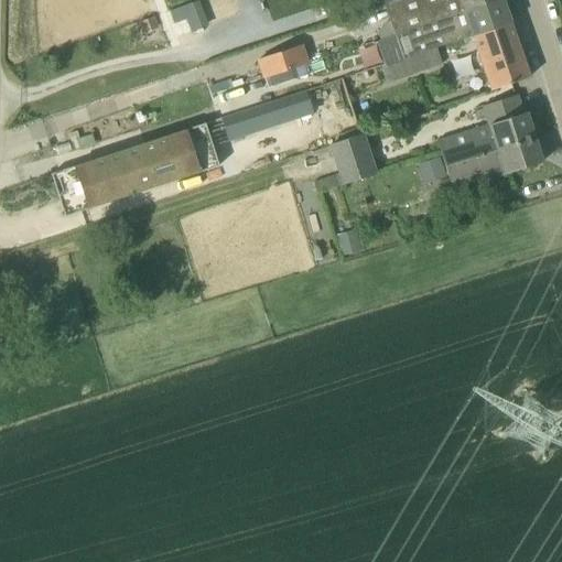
[(469,9),(495,0),(404,0),(389,6),(399,33),(408,30),(469,9)]
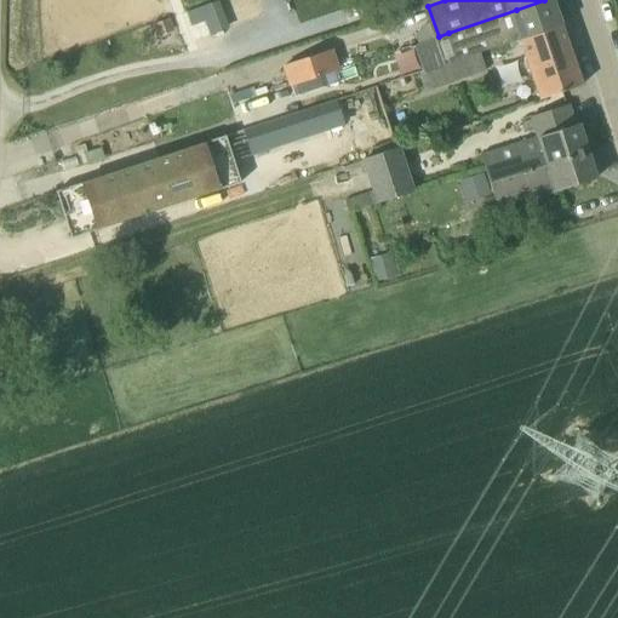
[(544,0),(516,10),(448,33),(457,58),(484,50),(521,38),(564,23),(555,0),(544,0)]
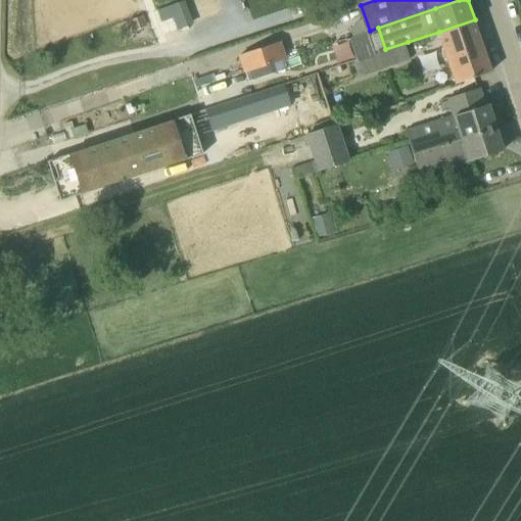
[(145,14),(130,19),(134,30),(148,25),(145,14)]
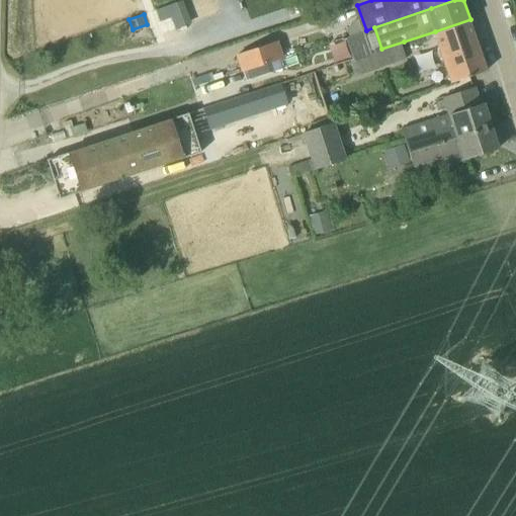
[(349,30),(351,35),(364,31),(359,17),(353,19),(349,30)]
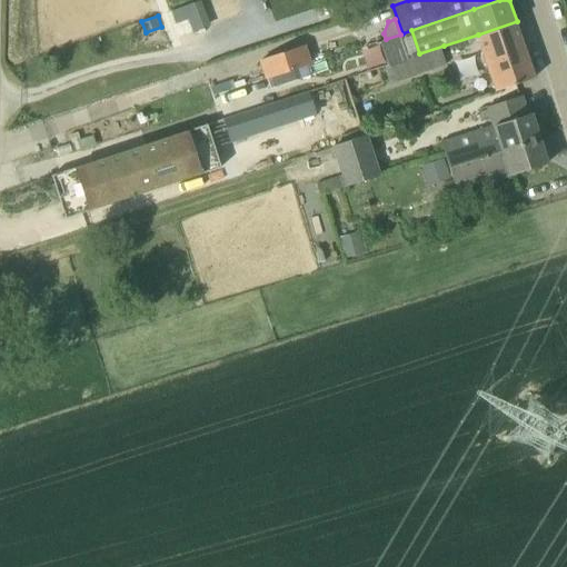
[(497,90),(536,76),(517,21),(478,35),(497,90)]
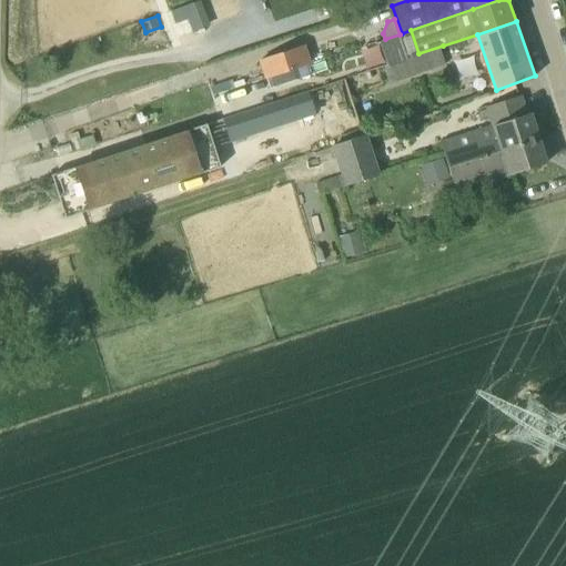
[(299,67),(313,62),(306,43),(260,59),(266,78),(269,77),(299,67)]
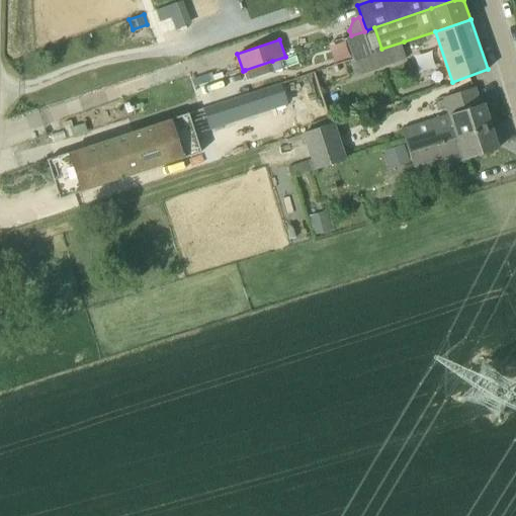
[(352,59),(357,74),(410,57),(404,41),(381,49),(352,59)]
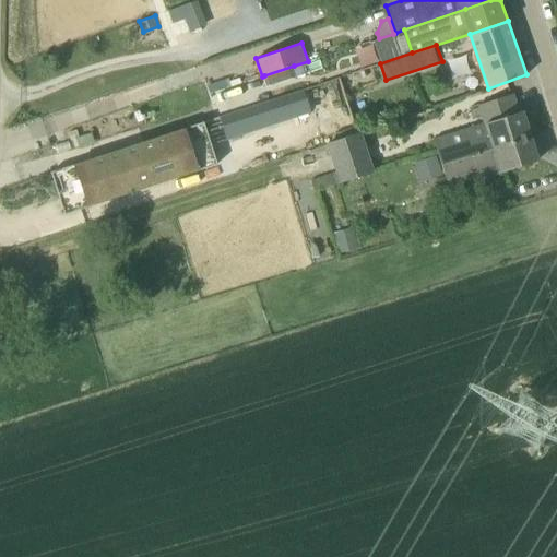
[(453,74),(470,71),(466,55),(450,59),(453,74)]
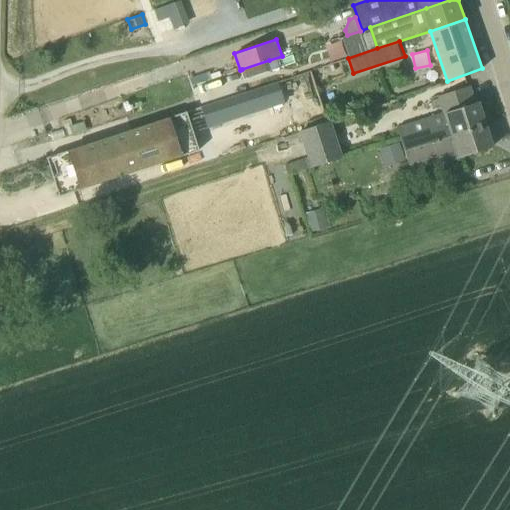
[(252,76),(273,69),(269,60),(242,69),(245,78),(252,76)]
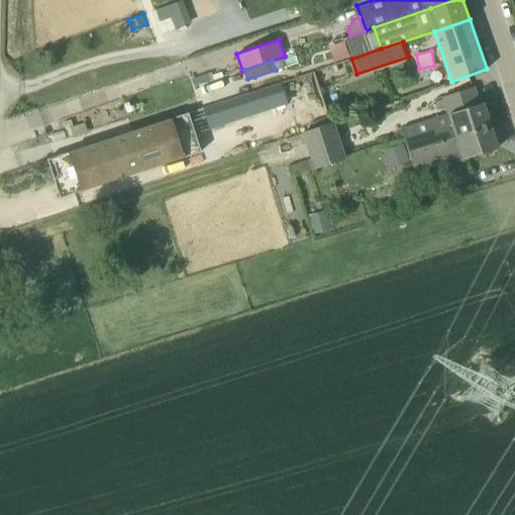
[(282,82),(204,107),(210,127),(289,102),(282,82)]
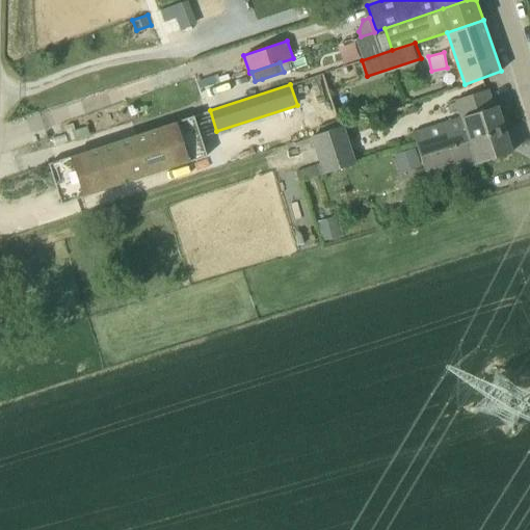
[(414,132),(421,155),(505,128),(498,105),(494,106),(488,88),(457,98),(464,116),(414,132)]
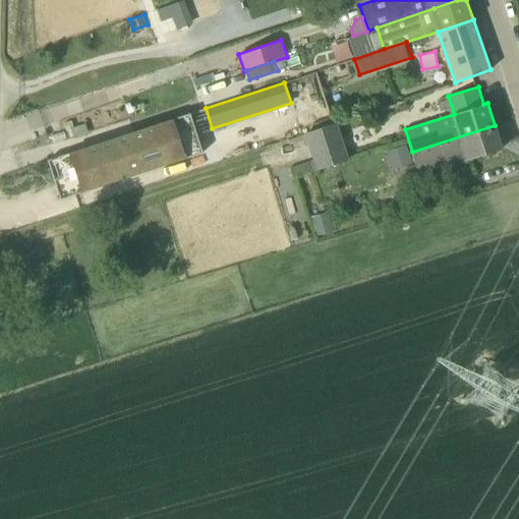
[(48,159),(61,197),(204,152),(190,113),(48,159)]
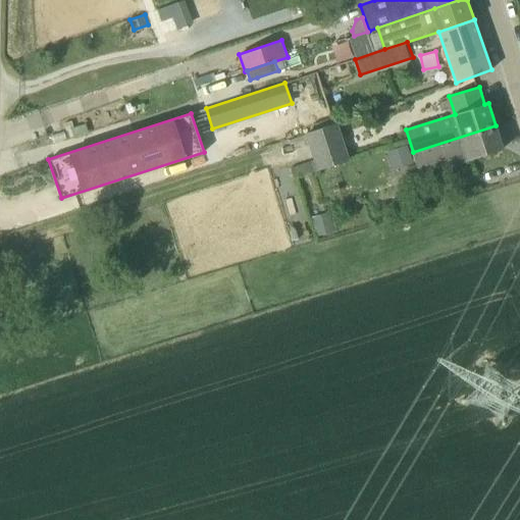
[(309,132),(321,169),(350,160),(336,121),(309,132)]
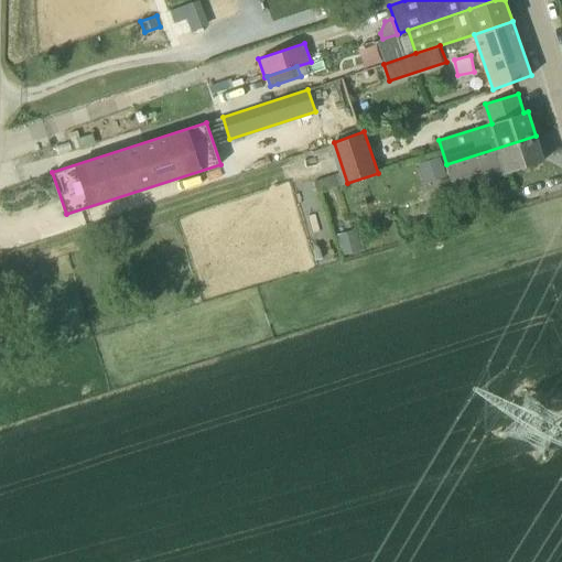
[(536,136),(446,164),(451,179),(484,168),(487,179),(507,172),(507,173),(543,161),(536,136)]
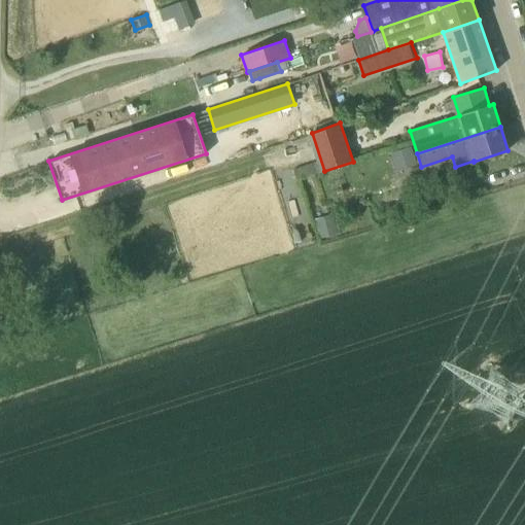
[(413,145),(391,152),(397,171),(419,164),(413,145)]
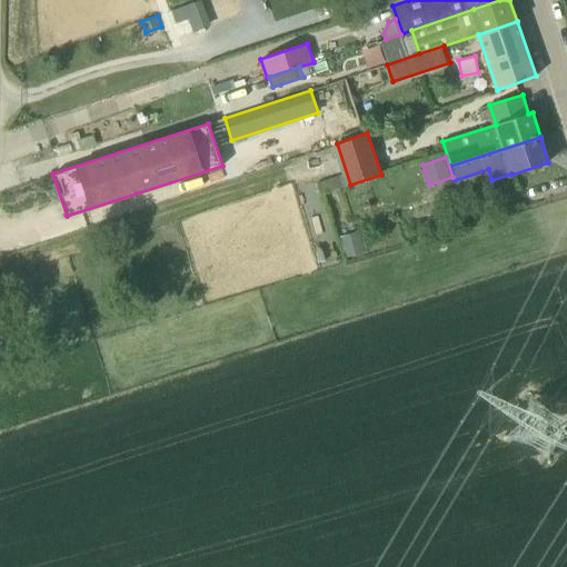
[(346,256),(367,250),(361,230),(341,236),(346,256)]
